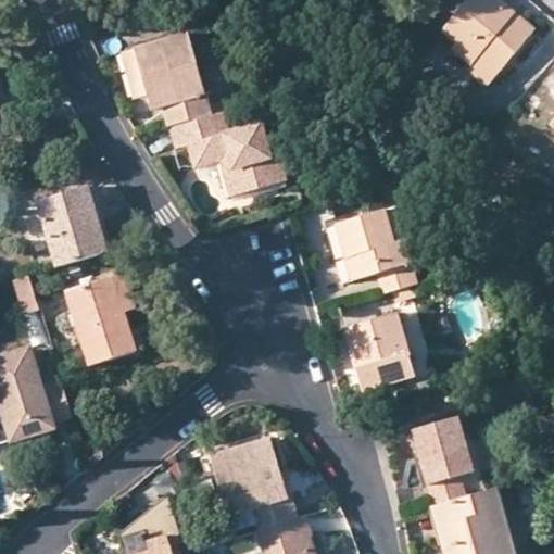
[(451,47),(470,63),(481,52),(501,68),(534,27),(502,0),(466,0),(442,28),(455,41),(451,47)]
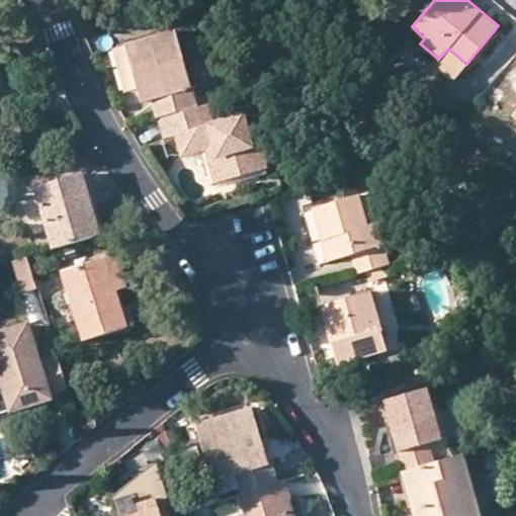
[(157,117),(161,116),(200,105),(208,103),(205,94),(193,97),(175,30),(125,44),(138,89),(141,101),(152,99),(157,117)]
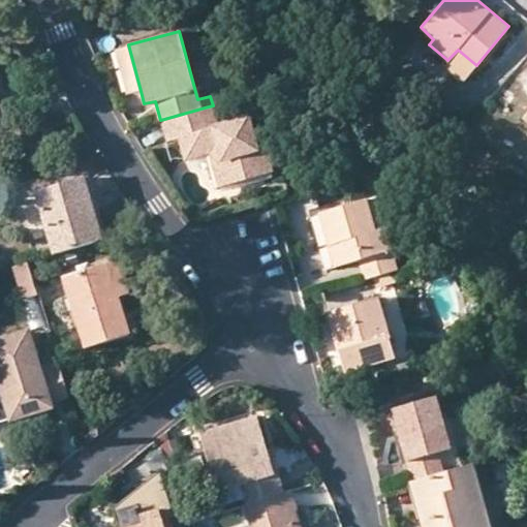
[(141,91),(128,44),(114,49),(126,94),(141,91)]
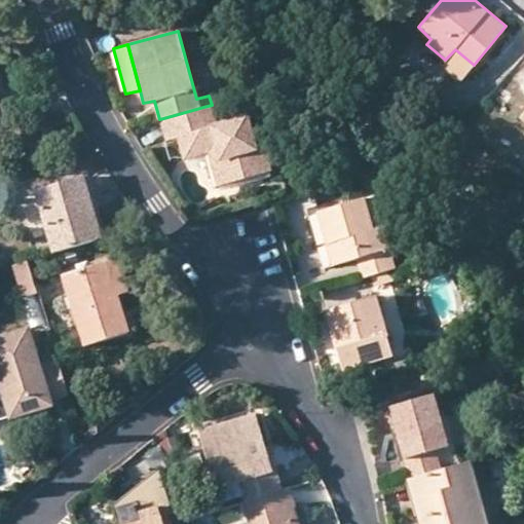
[(461,79),(474,65),(455,49),(445,60),(442,64),(461,79)]
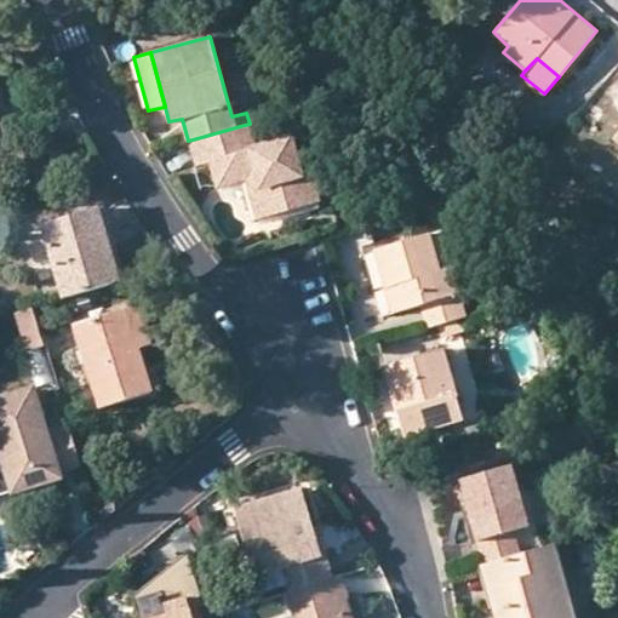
[(252,124),(250,124),(240,126),(246,148),(257,144),(252,124)]
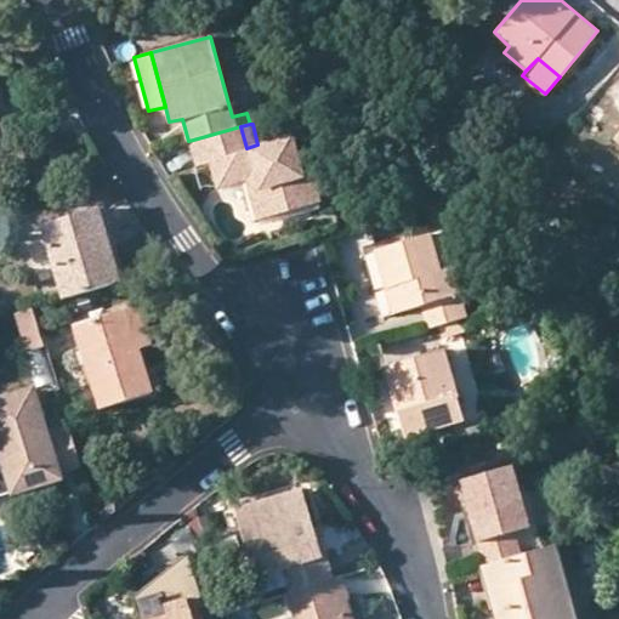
[(240,126),(193,140),(200,164),(213,160),(219,183),(250,175),(259,172),(270,214),(321,200),(312,171),(305,172),(300,152),(291,154),(288,137),(257,145),(246,148),(240,126)]
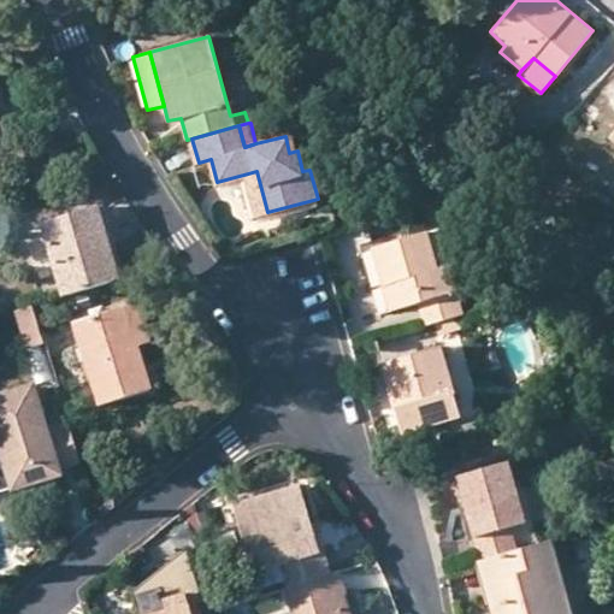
[(259,214),(267,212),(257,171),(248,173),(259,214)]
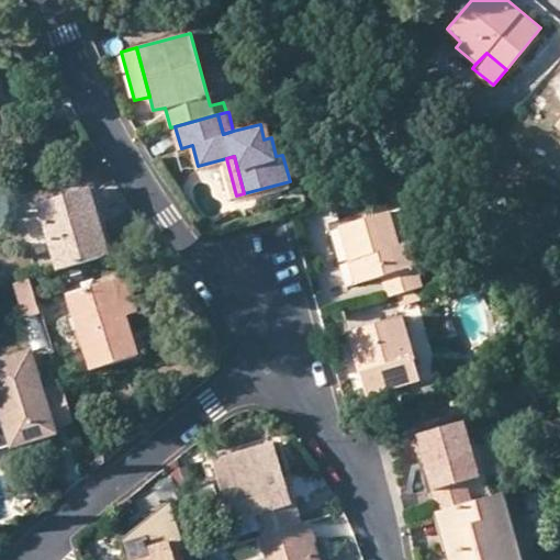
[(89,186),(37,201),(58,268),(109,253),(89,186)]
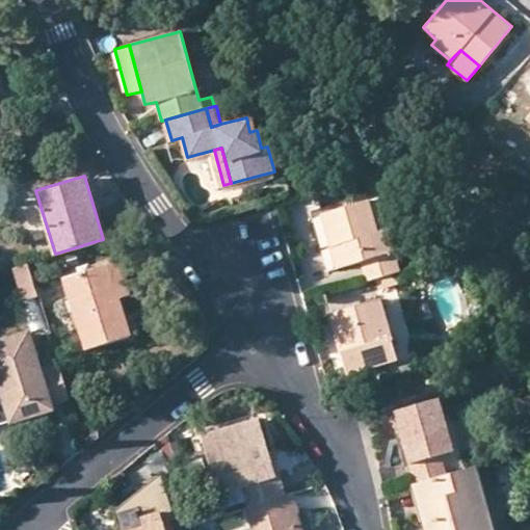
[(321,214),(329,243),(339,241),(346,265),(362,261),(368,280),(400,270),(378,196),(321,214)]
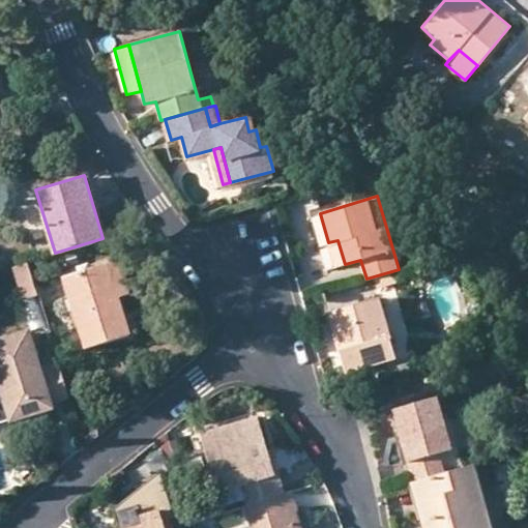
[(335,267),(345,264),(338,240),(328,242),(335,267)]
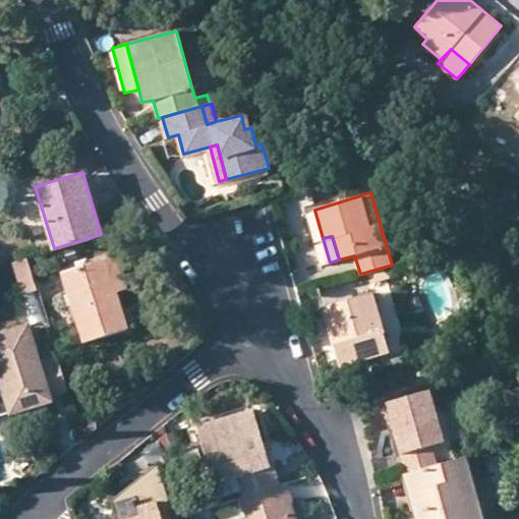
[(113,255),(105,257),(115,291),(122,288),(113,255)]
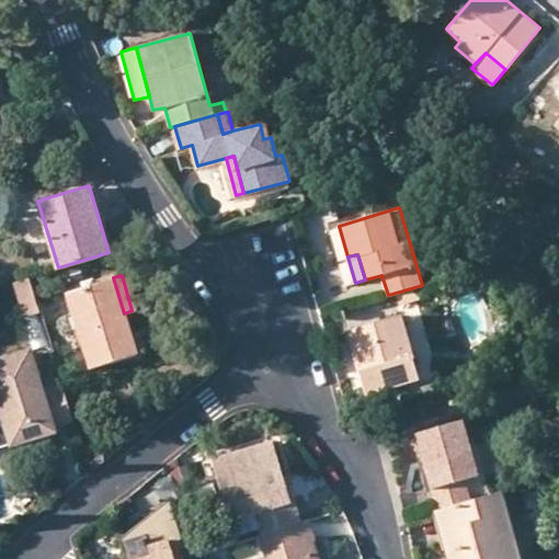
[(30,276),(15,281),(25,316),(40,311),(30,276)]
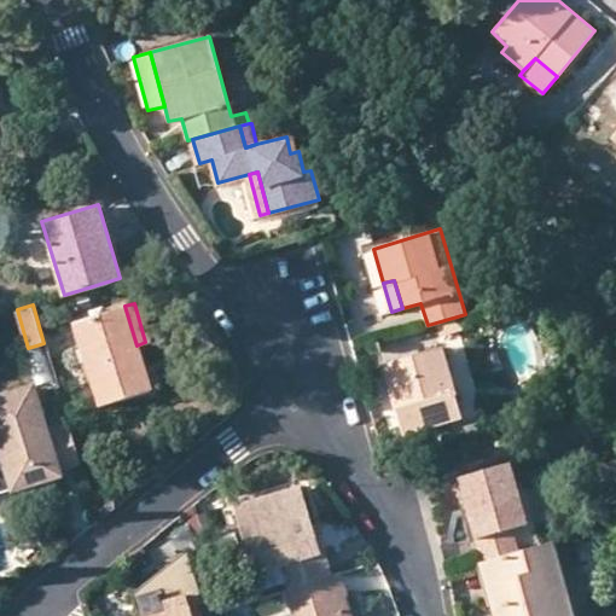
[(151,389),(137,346),(125,306),(74,321),(100,406),(151,389)]
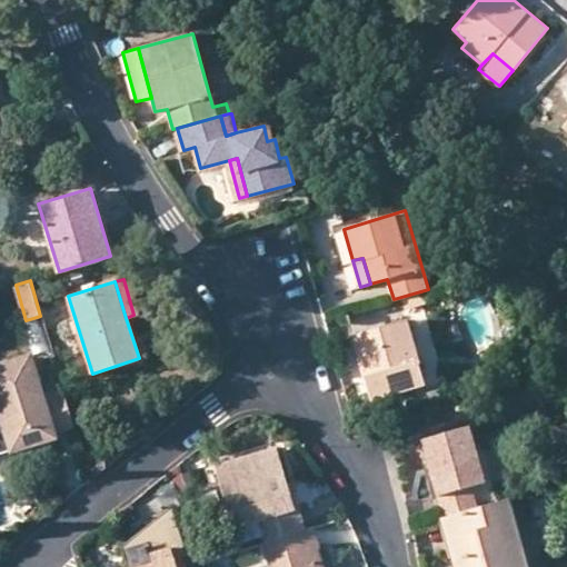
[(188,304),(196,318),(206,311),(196,297),(188,304)]
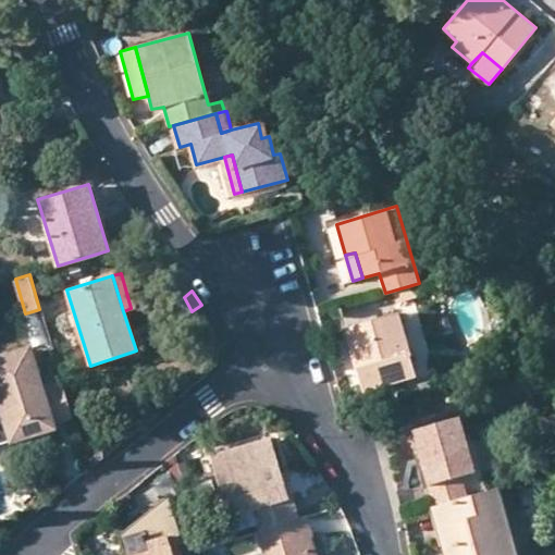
[(398,311),(347,325),(366,393),(416,379),(398,311)]
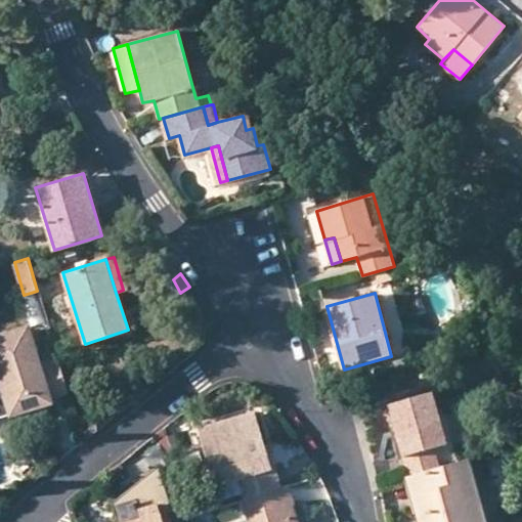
[(29,329),(0,337),(0,368),(2,376),(0,376),(0,418),(34,408),(32,403),(69,391),(59,361),(41,367),(29,329)]
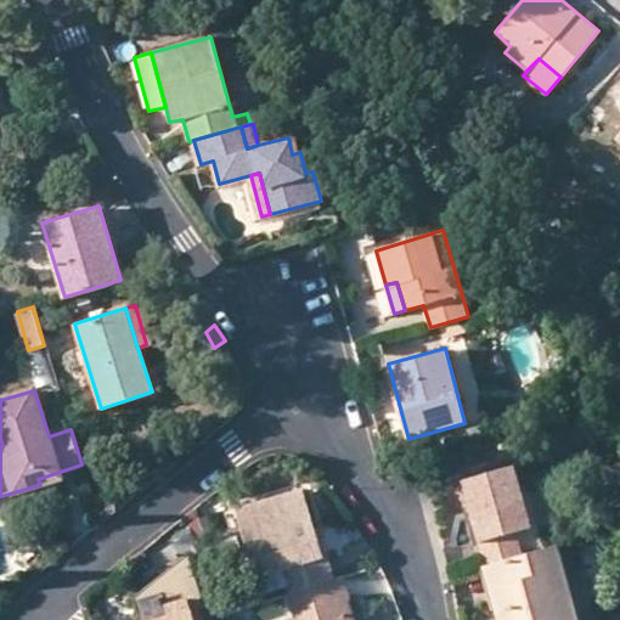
[(490,564),(524,554),(518,530),(533,525),(516,466),(461,480),(484,567),(490,564)]
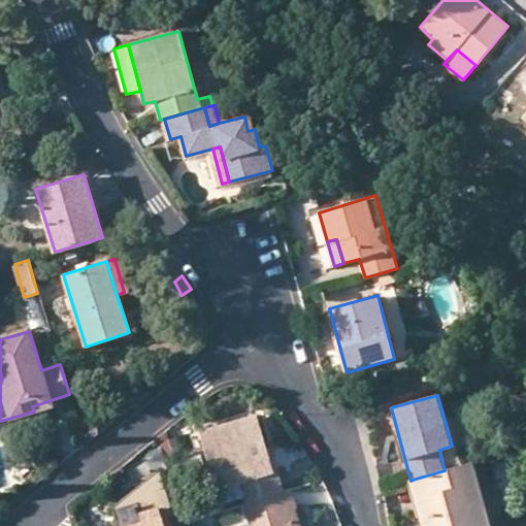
[(254,415),(202,429),(225,507),(243,501),(276,491),(264,448),(254,415)]
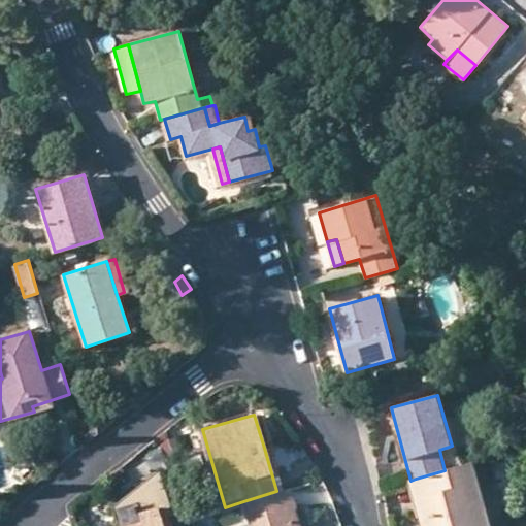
[(457,466),(452,446),(439,450),(445,470),(457,466)]
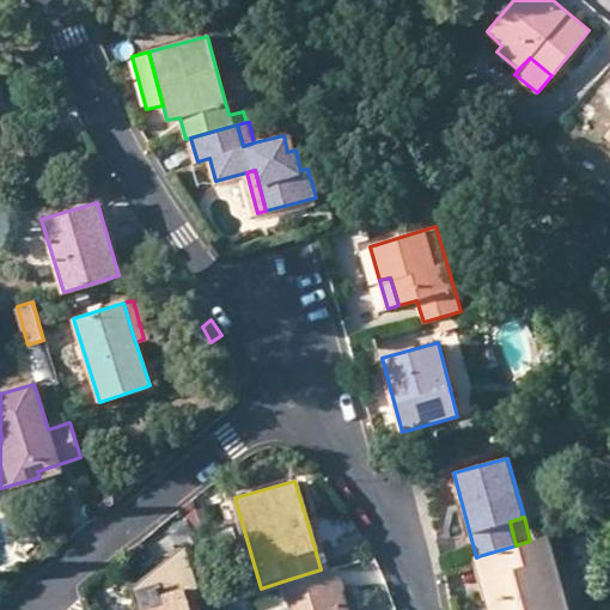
[(316,518),(306,519),(321,569),(330,567),(316,518)]
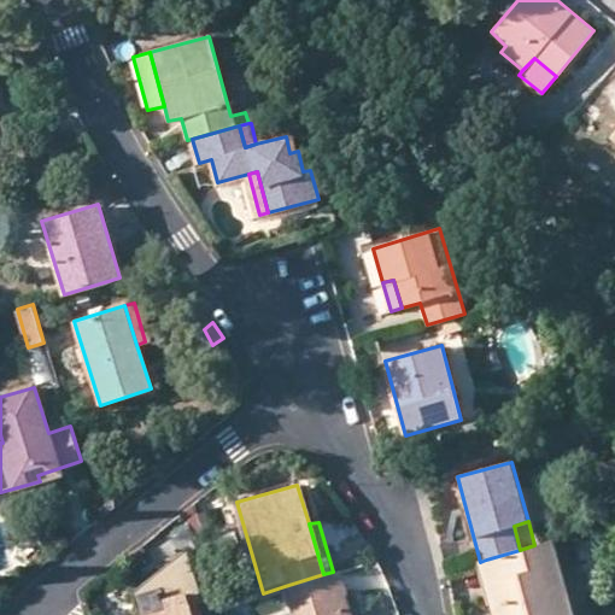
[(572,614),(551,540),(534,545),(520,550),(486,560),(499,604),(493,605),(495,614),(572,614)]
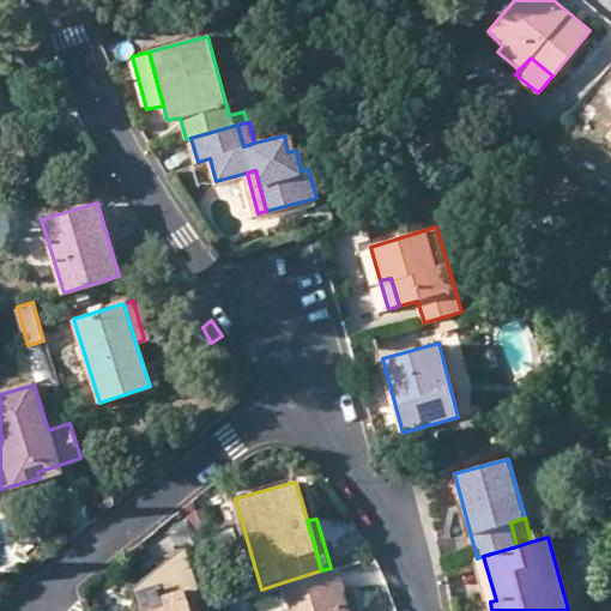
[(42,543),(25,556),(35,568),(44,560),(52,554),(42,543)]
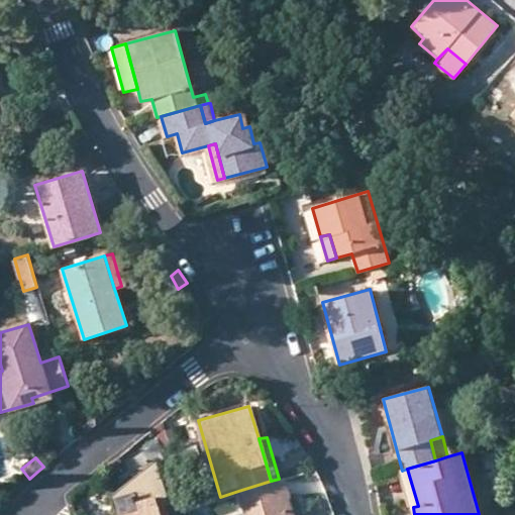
[(402,471),(413,507),(418,506),(407,469),(402,471)]
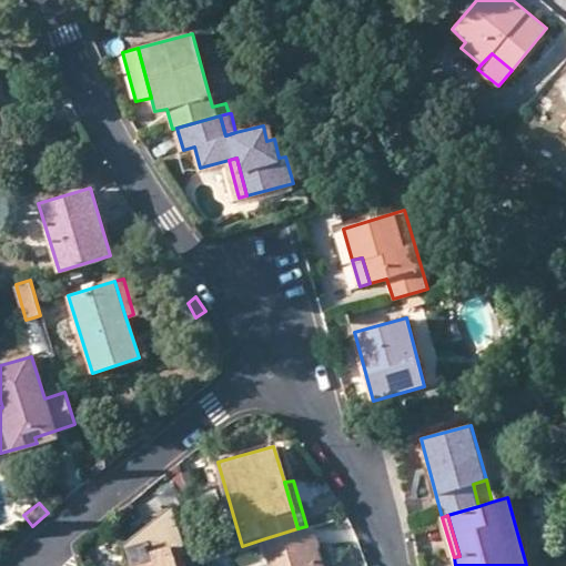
[(297,528),(262,539),(270,565),(321,565),(310,525),(306,526),(297,528)]
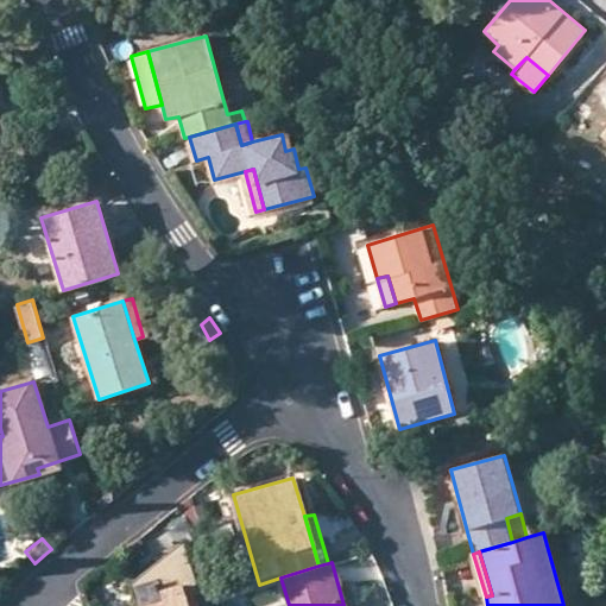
[(163,600),(143,605),(189,605),(183,584),(161,591),(163,600)]
